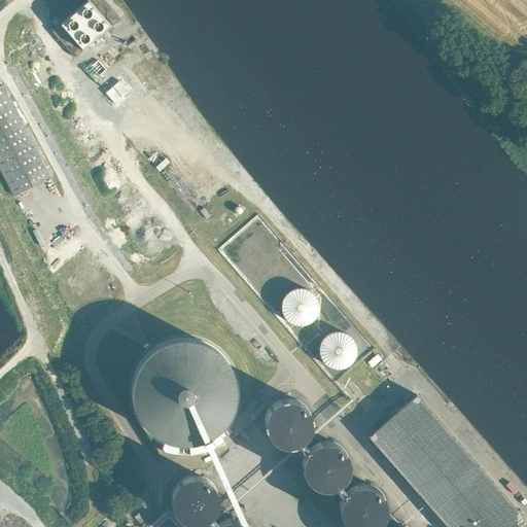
[(74,58),(118,19),(102,0),(86,0),(51,31),(74,58)]
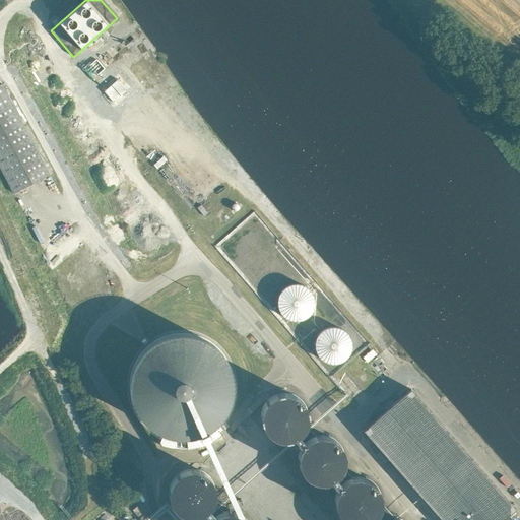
[(100,73),(105,69),(98,61),(92,65),(100,73)]
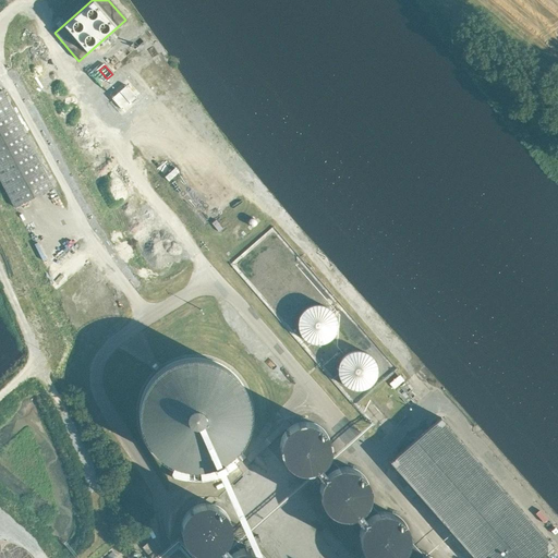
[(118,92),(129,84),(125,80),(114,87),(118,92)]
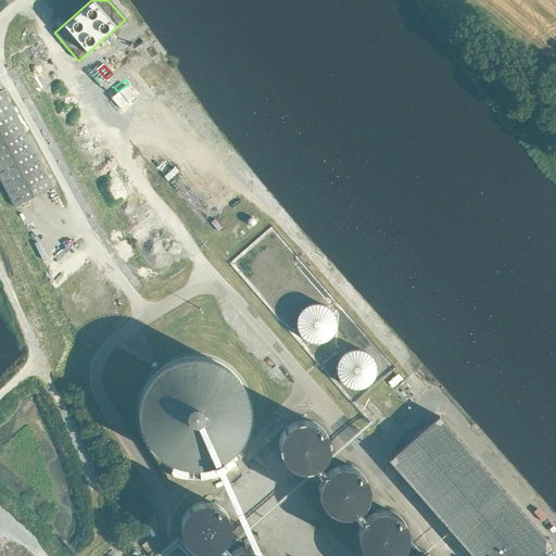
[(52,186),(3,89),(0,90),(0,185),(12,207),(52,186)]
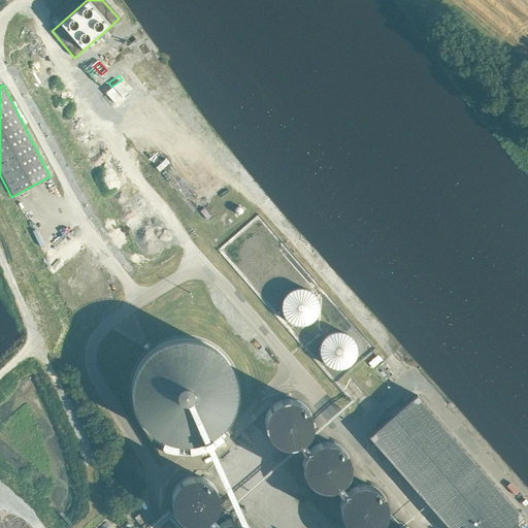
[(133,89),(119,96),(122,102),(128,99),(129,102),(138,98),(133,89)]
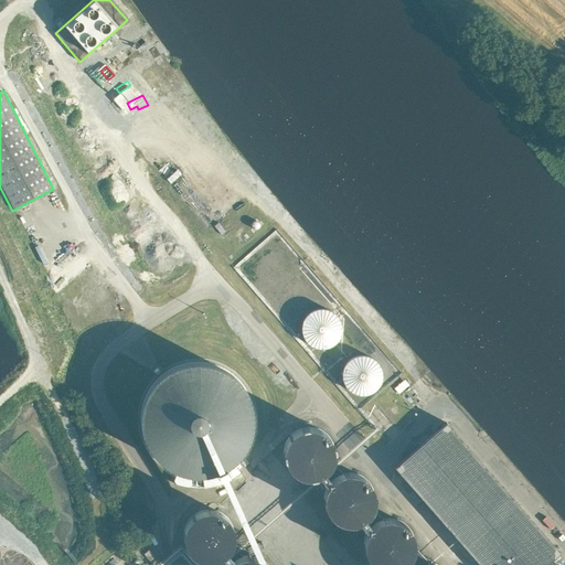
[(84,308),(96,301),(93,294),(81,300),(84,308)]
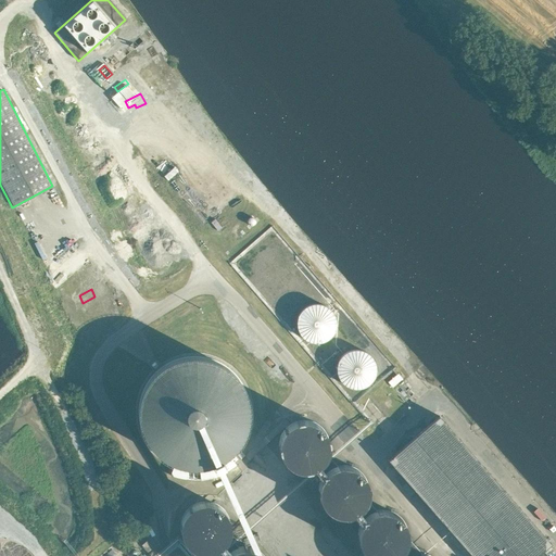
[(325,341),(328,339),(330,337),(332,335),(333,331),(335,329),(336,326),(336,323),(336,319),(335,316),(332,314),(331,311),(328,308),(326,307),(323,306),(320,305),(317,305),(314,305),(311,305),(307,306),(305,308),(303,311),(301,313),(299,316),(298,318),(298,321),(298,325),(298,328),(299,331),(300,333),(302,337),(304,339),(307,340),(310,342),(313,342),(316,343),(319,342),(323,342),(325,341)]
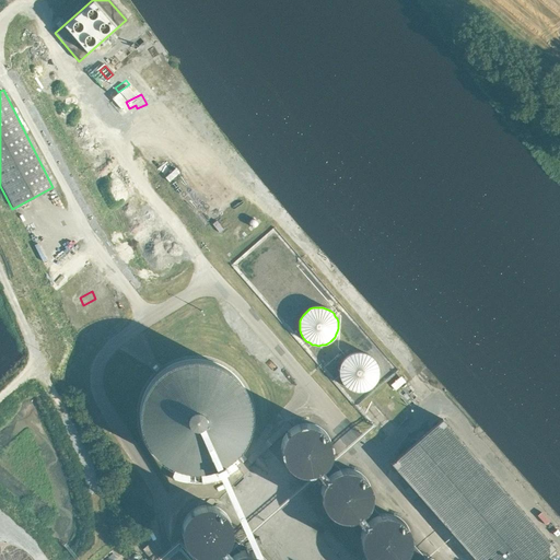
[(369,386),(371,384),(374,383),(375,380),(377,377),(378,374),(378,371),(378,368),(378,364),(377,361),(376,359),(374,356),(372,353),(369,352),(365,350),(362,350),(359,350),(356,350),(353,351),(350,352),(347,354),(345,357),(343,360),(341,362),(341,365),(340,369),(341,372),(341,375),(342,378),(345,381),(347,383),(350,385),(352,386),(356,387),(359,388),(362,388),(365,387),(369,386)]
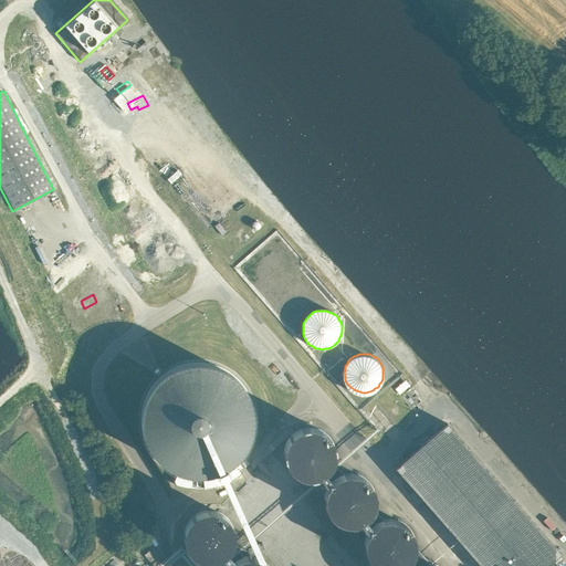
[(254,431),(255,422),(255,412),(253,404),(249,395),(244,387),(238,380),(230,375),(222,369),(213,367),(203,365),(195,365),(185,366),(176,369),(167,374),(160,379),(154,386),(148,395),(145,402),(142,412),(142,421),(142,431),(144,440),(148,449),(153,457),(159,463),(167,470),(175,474),(184,477),(194,479),(202,479),(212,478),(221,474),(229,470),(237,464),(243,458),(249,449),(252,441),(254,431)]
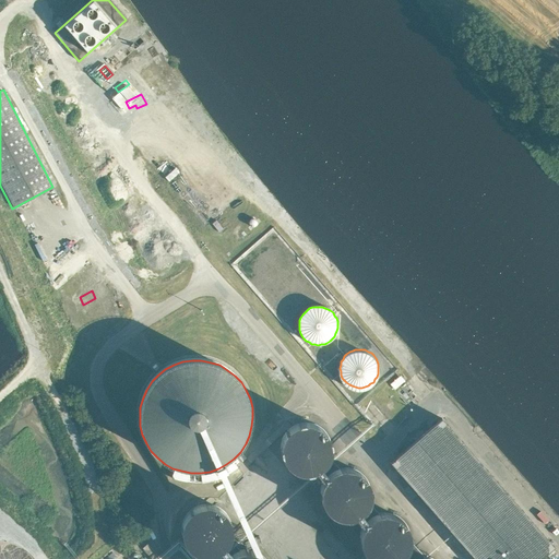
[(390,382),(394,388),(401,383),(406,390),(411,385),(400,373),(390,382)]
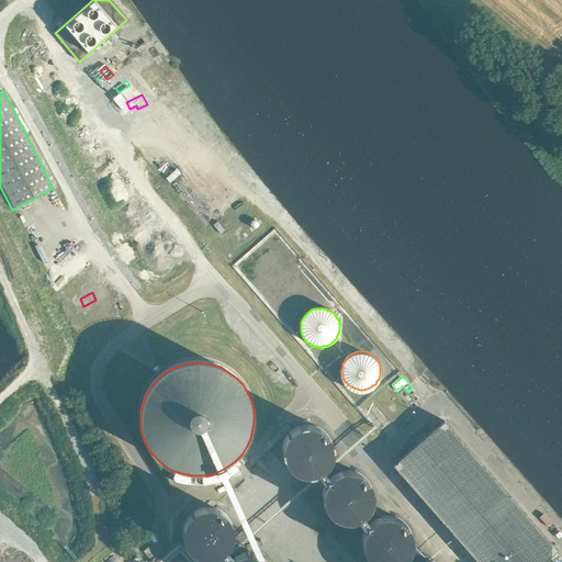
[(552,561),(549,558),(558,550),(550,541),(445,420),(393,465),(478,561),(552,561)]
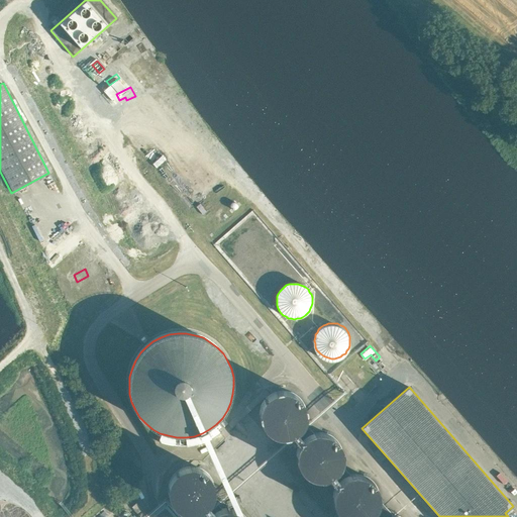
[(398,516),(395,515),(382,501),(382,500),(382,496),(382,492),(381,488),(379,485),(377,481),(374,479),(371,476),(367,475),(363,474),(358,473),(354,474),(352,474),(341,463),(342,462),(343,459),(343,455),(343,451),(342,447),(340,444),(338,440),(335,438),(332,435),(328,434),(325,433),(321,432),(317,433),(315,433),(305,423),(306,421),(307,417),(307,413),(307,409),(306,406),(304,402),(302,399),(299,396),(296,394),(292,392),(289,391),(285,391),(281,391),(277,392),(273,394),(270,396),(267,399),(265,402),(264,406),(263,409),(262,413),(263,417),(264,421),(265,424),(267,428),(270,430),(273,433),(277,434),(281,435),(285,436),(289,435),(290,435),(300,446),(300,447),(298,451),(298,455),(298,459),(300,462),(301,467),(303,470),(306,473),(309,475),(313,477),(317,478),(321,478),(325,478),(327,477),(337,487),(336,488),(335,492),(335,496),(335,500),(336,504),(338,508),(340,511),(343,514),(347,516),(348,516),(402,516),(398,516)]
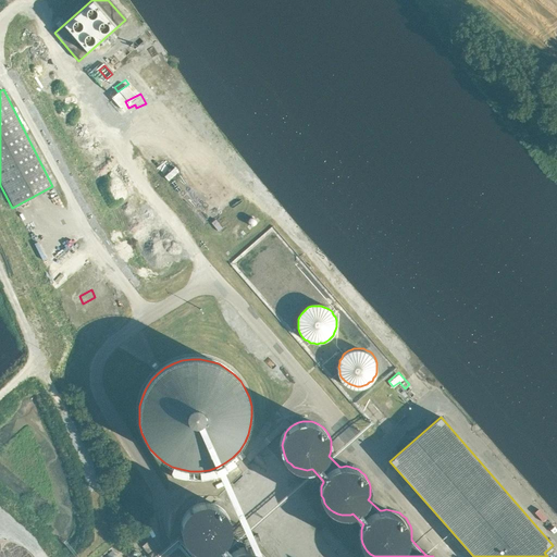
[(131,499),(144,487),(135,479),(123,492),(131,499)]
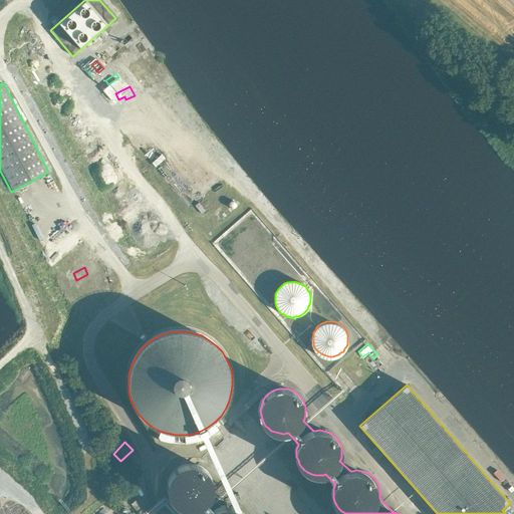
[(245,513),(242,511),(239,508),(235,507),(231,506),(227,505),(223,506),(220,506),(212,496),(213,493),(214,490),(214,486),(214,482),(213,478),(211,475),(209,472),(206,469),(203,467),(199,465),(196,464),(192,464),(188,464),(184,465),(181,467),(178,469),(175,472),(173,475),(172,478),(171,481),(170,485),(171,488),(172,492),(173,495),(175,498),(178,501),(181,503),(184,504),(187,505),(191,505),(195,505),(197,505),(204,513),(245,513)]
